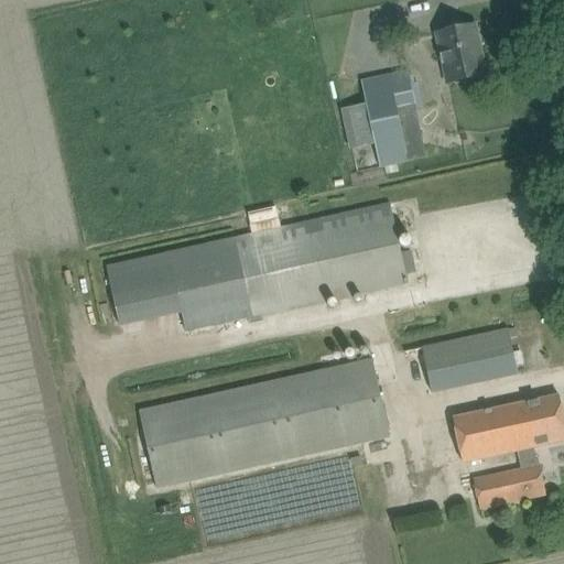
[(485,75),(474,26),(438,35),(449,83),(485,75)]
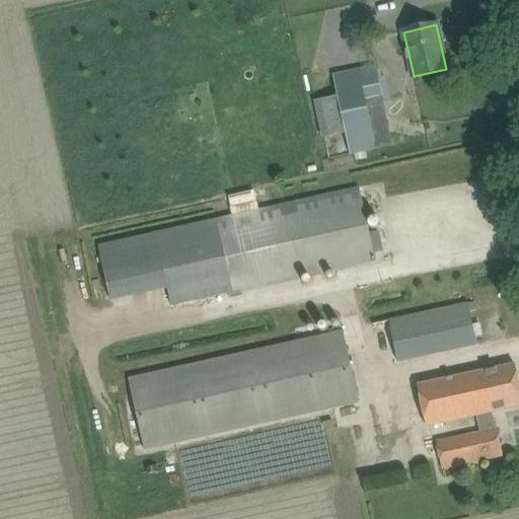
[(375,149),(365,100),(383,96),(377,70),(376,65),(332,75),(338,97),(346,135),(350,155),(354,154),(366,152),(375,149)]
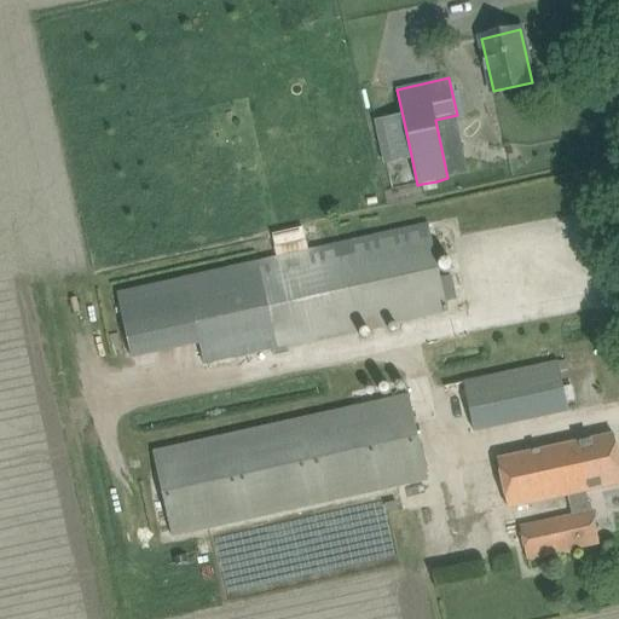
[(276,256),(185,277),(201,343),(206,364),(238,357),(275,350),(275,353),(288,351),(288,346),(447,311),(446,301),(440,277),(440,276),(435,255),(431,230),(428,224),(428,223),(310,249),(307,239),(306,239),(276,247),(275,247),(276,256)]
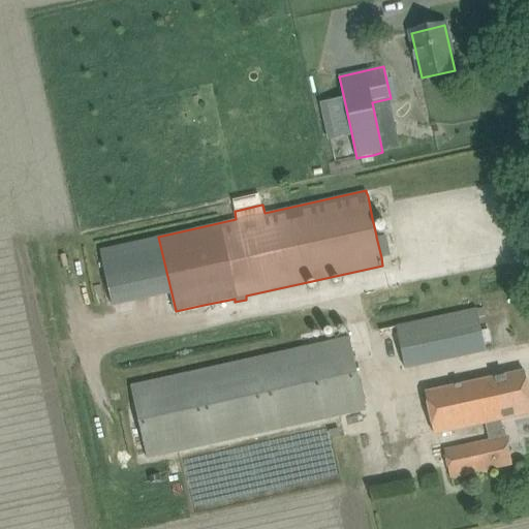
[(389,325),(398,369),(480,351),(471,308),(389,325)]
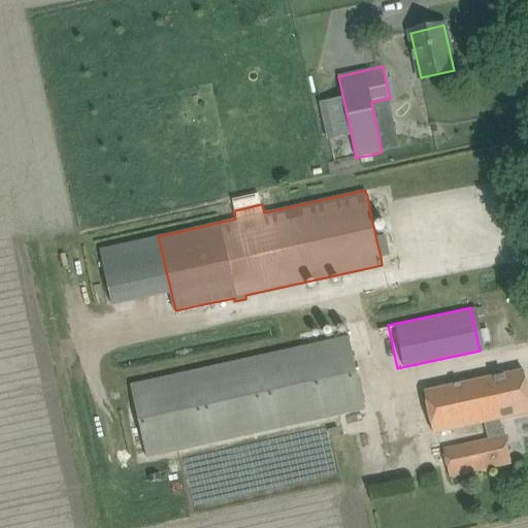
[(350,338),(311,347),(131,387),(147,459),(366,410),(350,338)]
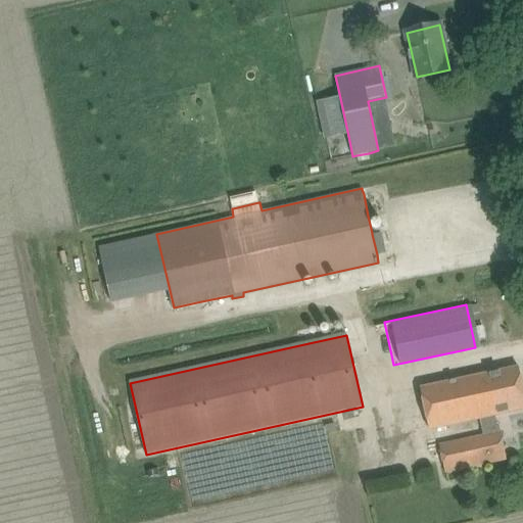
[(484,438),(480,439),(439,446),(444,473),(507,460),(501,431),(500,431),(495,416),(522,410),(522,386),(519,367),(421,388),(429,429),(480,419),(484,438)]
